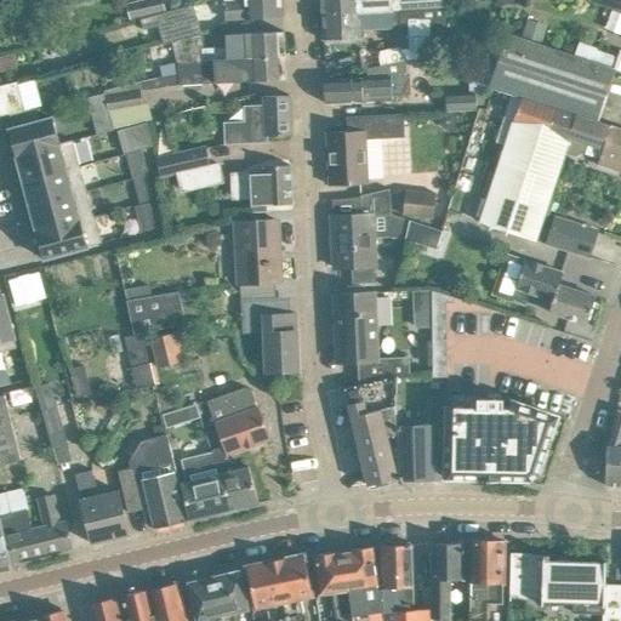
[(165,11),(161,0),(142,0),(127,4),(131,18),(138,17),(165,11)]
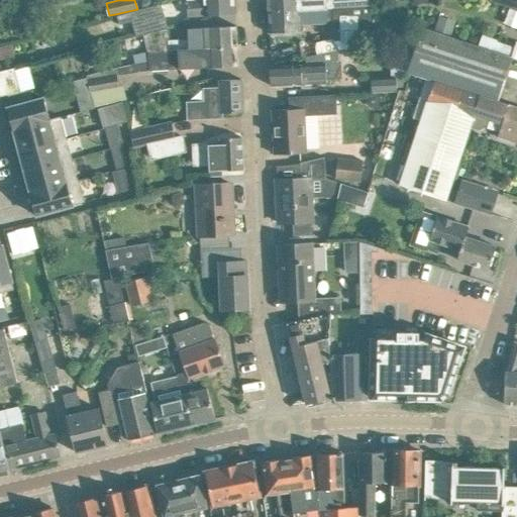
[(235,14),(234,0),(186,0),(187,16),(235,14)]
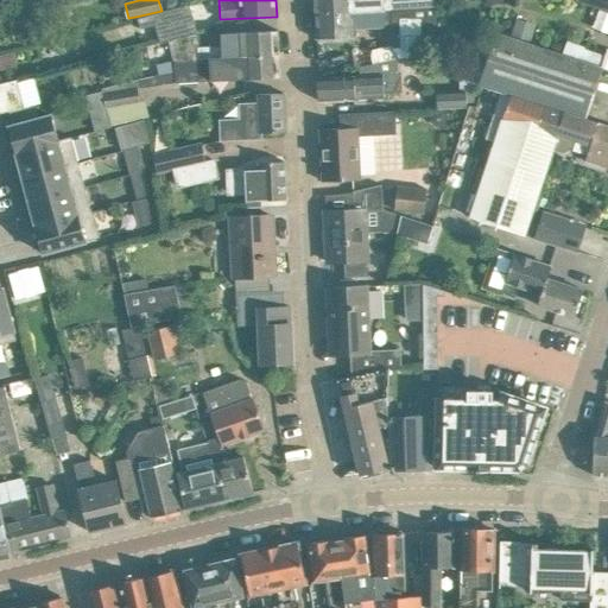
[(314,0),(315,16),(385,10),(401,8),(400,0),(314,0)]
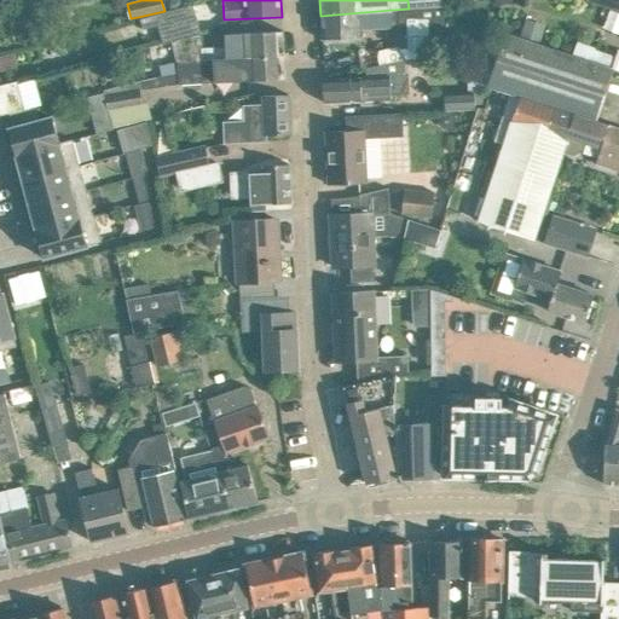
[(618,12),(618,0),(586,0),(586,3),(618,12)]
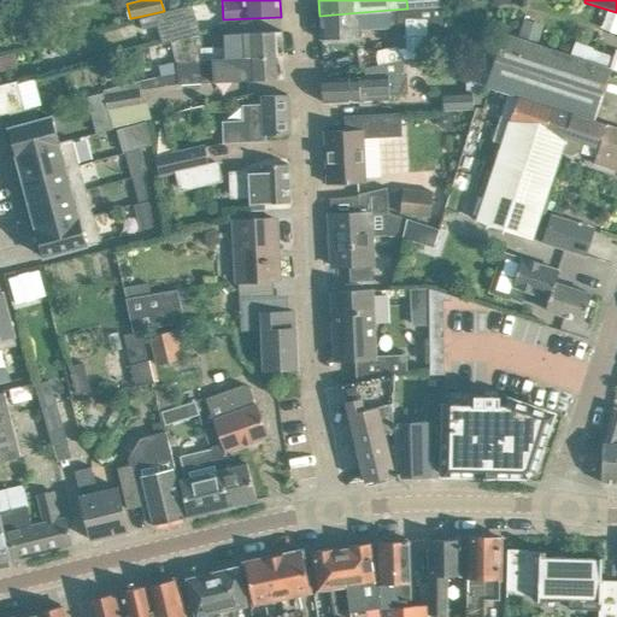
[(164,11),(137,17),(141,29),(194,16),(192,4),(164,11)]
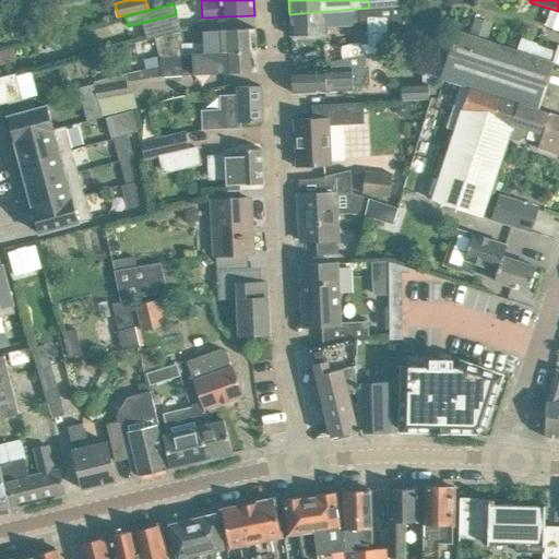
[(49,4),(33,9),(36,23),(52,19),(49,4)]
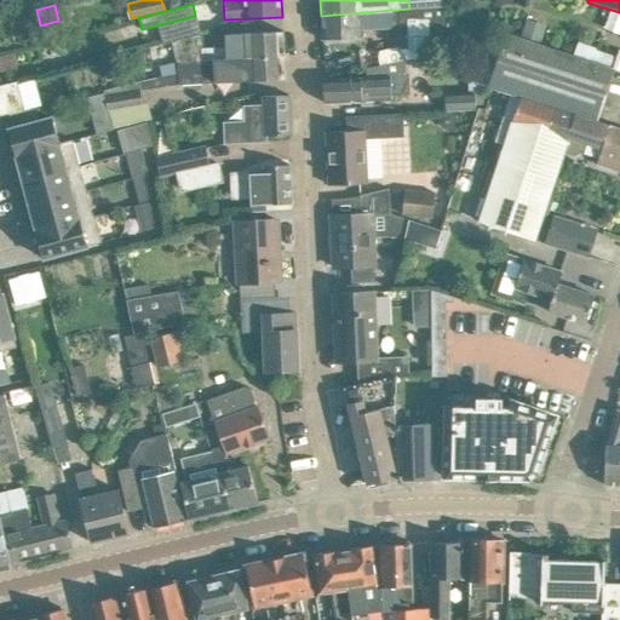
[(409,24),(409,9),(392,10),(321,16),(322,40),(363,38),(362,27),(409,24)]
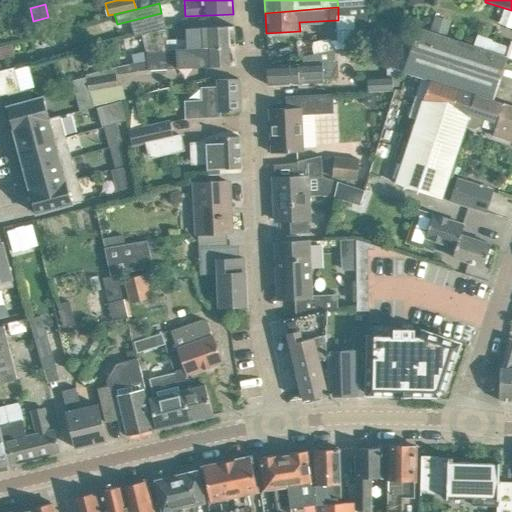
[(435,16),(430,31),(447,36),(452,22),(435,16)]
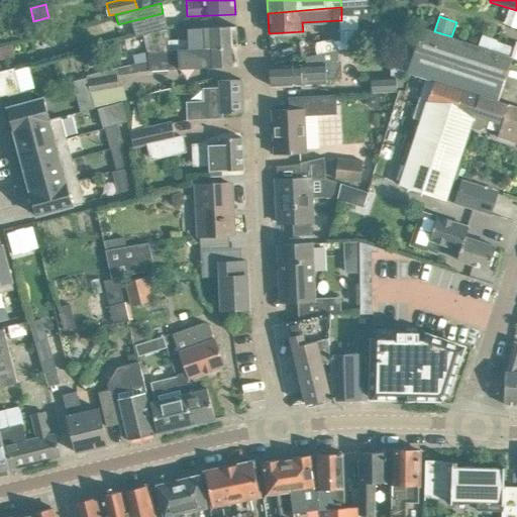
[(237,47),(236,26),(187,28),(187,41),(166,42),(166,52),(237,47)]
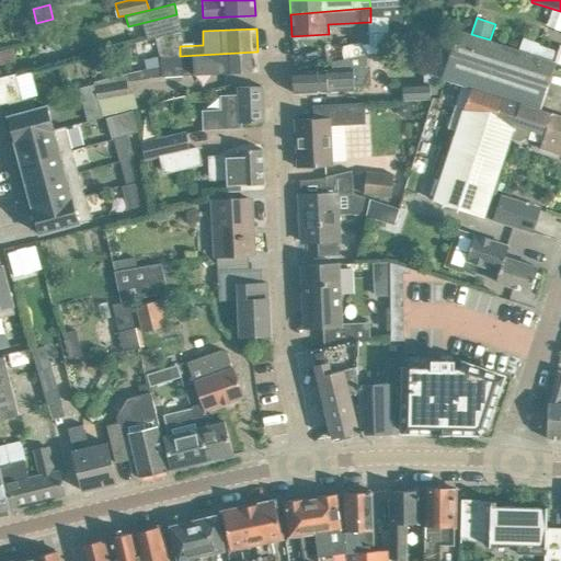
[(539,110),(554,63),(459,31),(444,79),(464,86),(453,115),(461,118),(461,121),(479,126),(481,117),(495,123),(503,99),(539,110)]
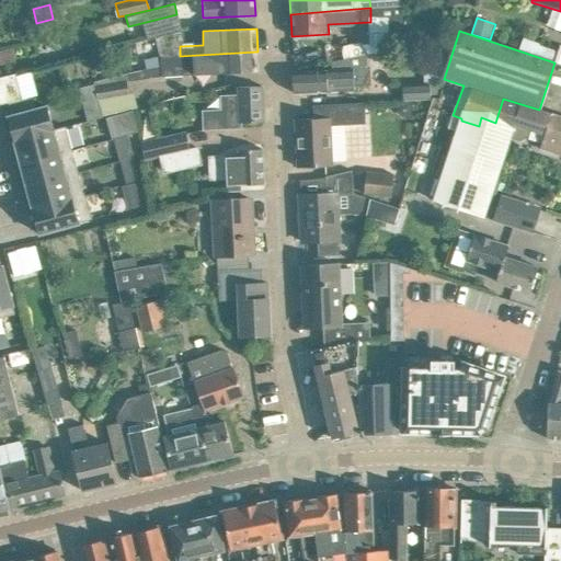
[(11,46),(0,48),(0,63),(14,59),(11,46)]
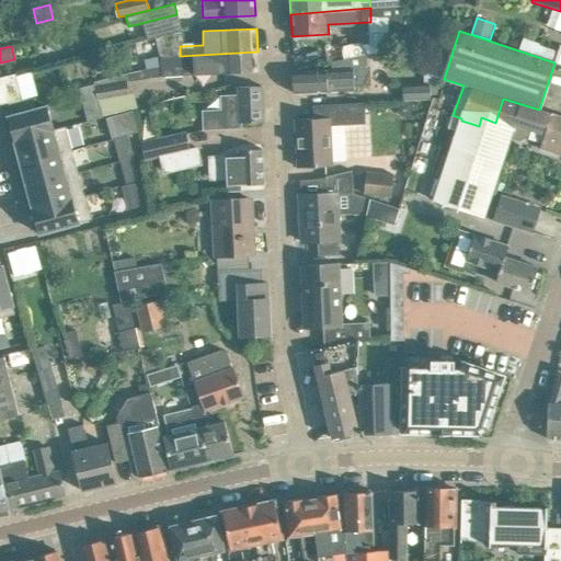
[(259,71),(258,52),(180,56),(180,59),(160,60),(160,66),(161,77),(259,71)]
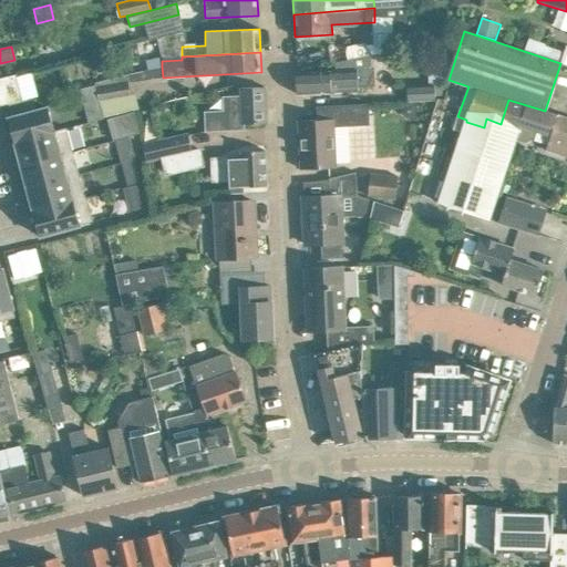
[(375,91),(374,54),(336,63),(337,70),(297,72),(298,94),(375,91)]
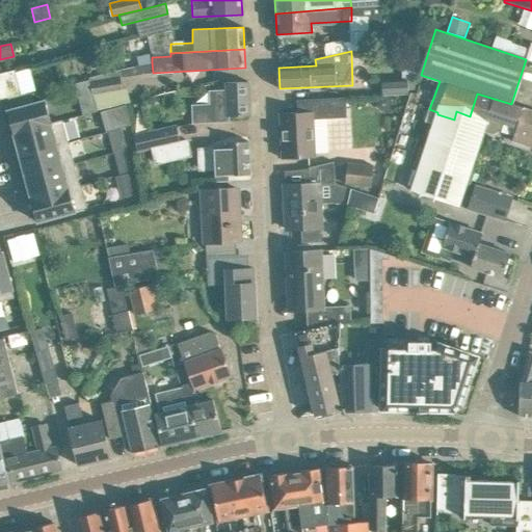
[(152,55),(135,58),(137,67),(152,62),(152,57),(152,55)]
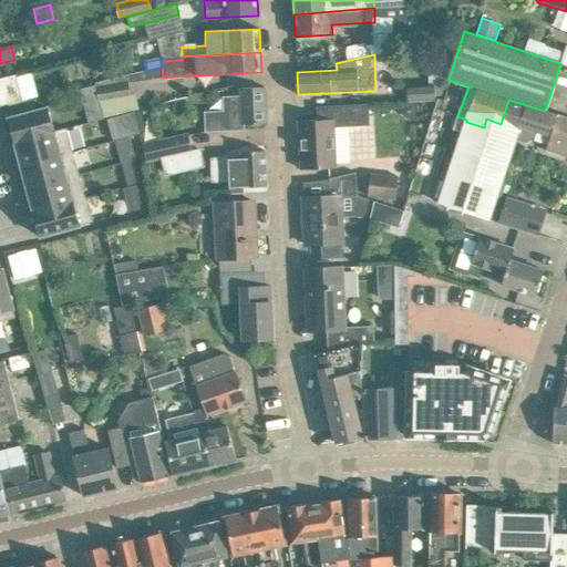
[(0,79),(0,105),(8,104),(23,101),(17,75),(0,79)]
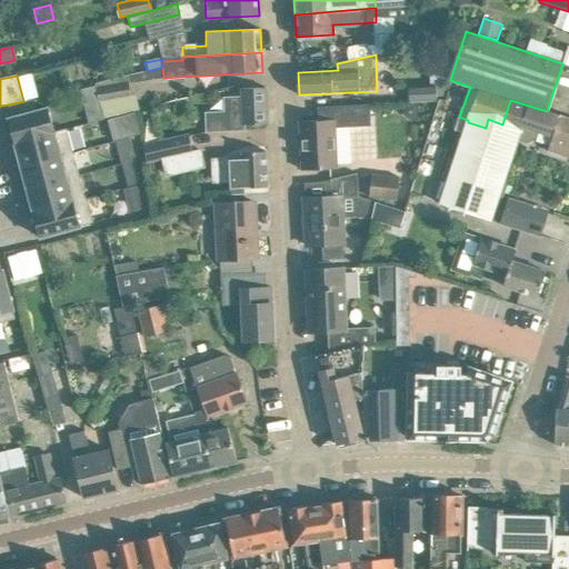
[(128,82),(95,87),(98,100),(130,96),(131,96),(128,82)]
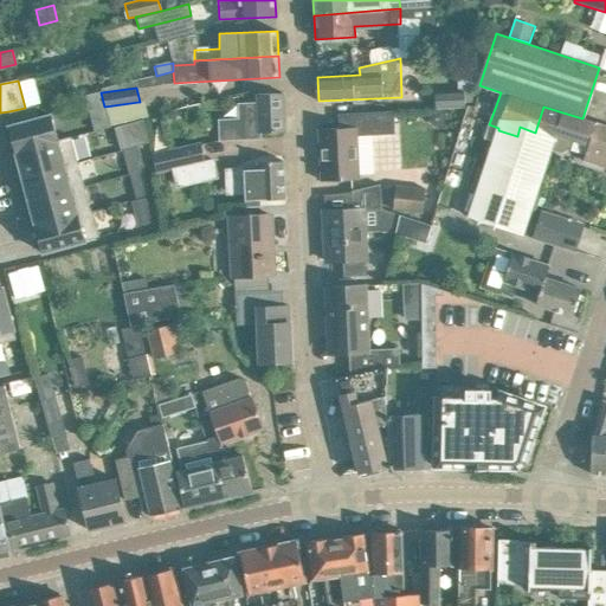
[(284,131),(283,94),(257,95),(258,104),(245,105),(245,117),(218,118),(219,142),(260,140),(260,133),(284,131)]
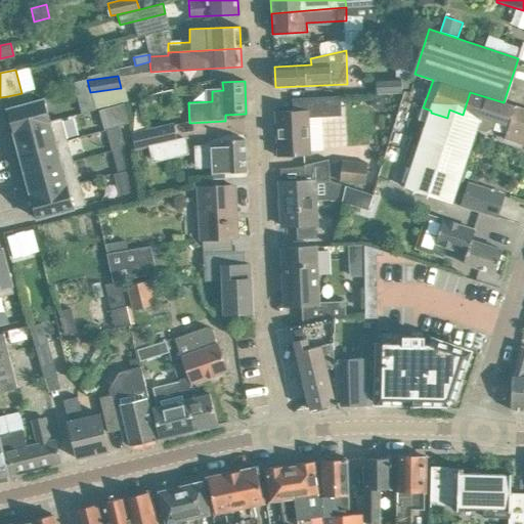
[(399,81),(377,82),(378,94),(399,93),(399,81)]
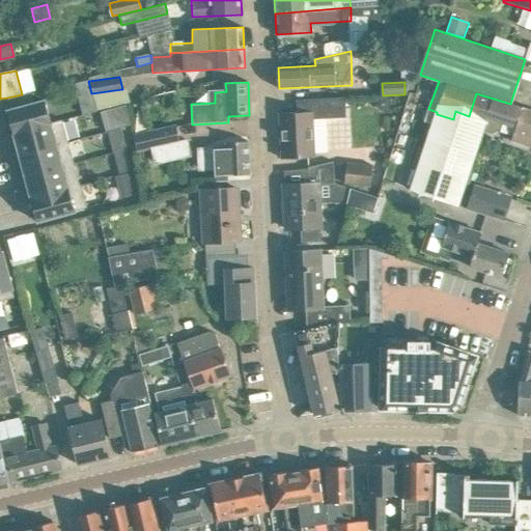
[(7,111),(14,134),(51,123),(51,122),(45,101),(35,104),(32,91),(22,94),(7,98),(11,110),(7,111)]
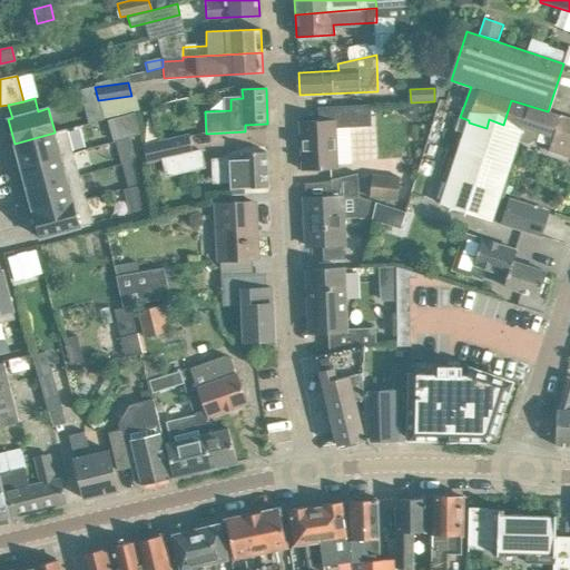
[(569,118),(560,116),(548,111),(511,100),(503,125),(521,130),(518,140),(528,144),(537,138),(539,131),(553,136),(549,150),(569,157),(569,118)]
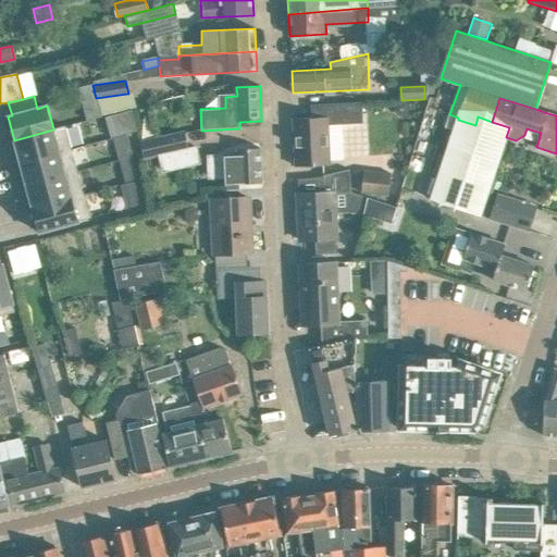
[(329,164),(327,125),(363,123),(362,102),(317,104),(318,118),(294,119),(296,166),(329,164)]
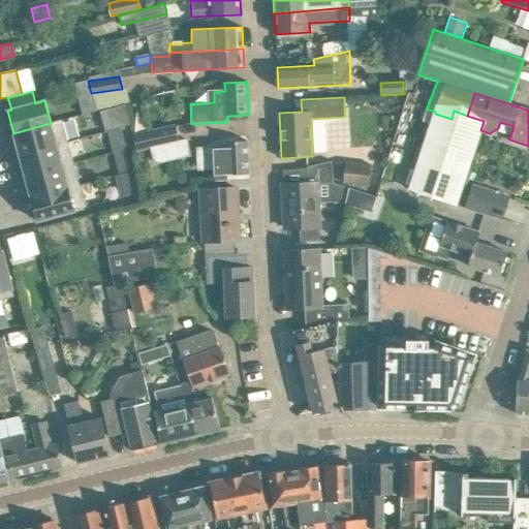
[(461,191),(480,130),(484,121),(467,116),(454,111),(452,119),(435,114),(435,112),(427,109),(423,121),(430,123),(408,189),(456,205),(461,191)]
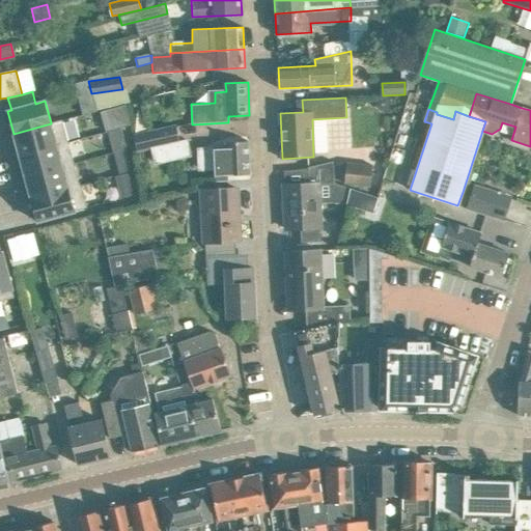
[(62,119),(51,122),(51,123),(14,134),(15,134),(20,155),(68,142),(62,119)]
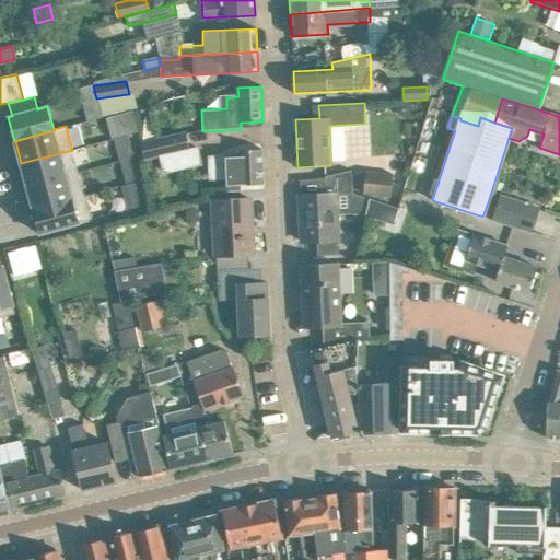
[(190,150),(186,131),(140,142),(144,161),(163,156),(190,150)]
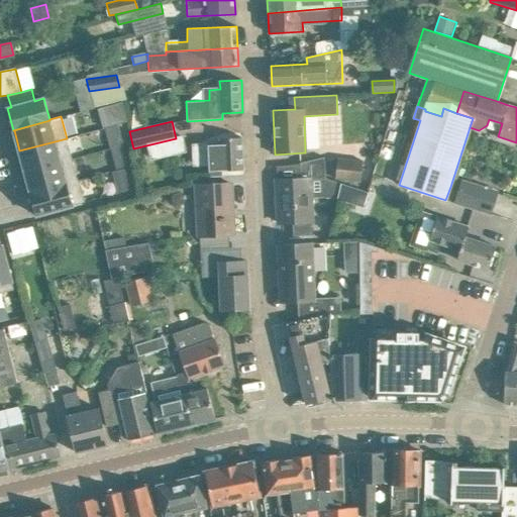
[(120,133),(107,137),(110,148),(123,145),(120,133)]
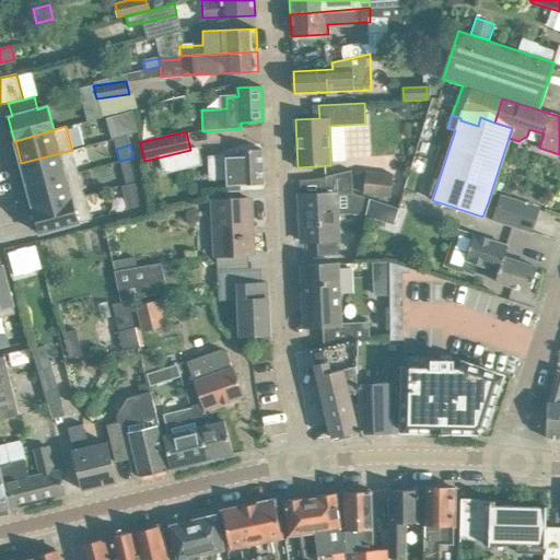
[(190,150),(163,156),(167,173),(201,165),(197,149),(190,150)]
